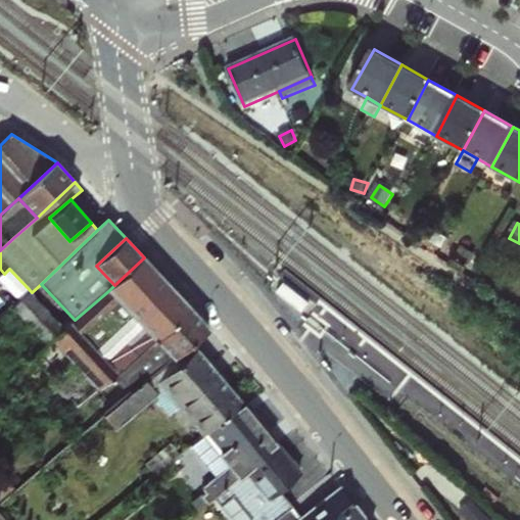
[(464,246),(457,255),(471,266),(478,256),(464,246)]
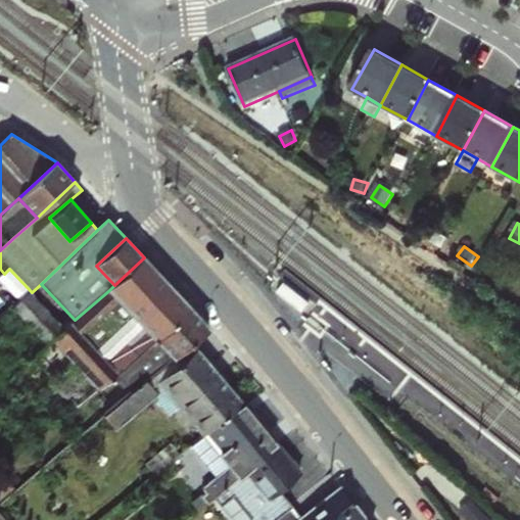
[(375,251),(369,258),(384,271),(390,263),(375,251)]
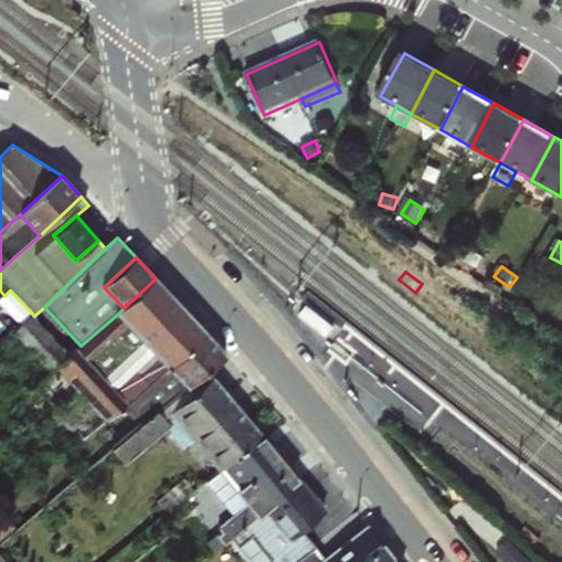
[(124,308),(118,314),(147,345),(182,308),(156,278),(124,308)]
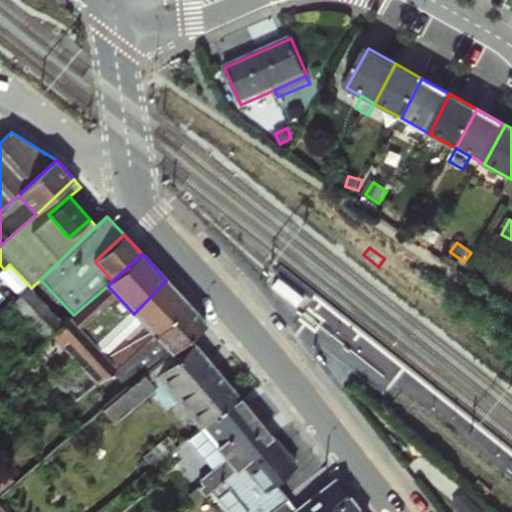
[(166,281),(134,314),(154,336),(189,306),(166,281)]
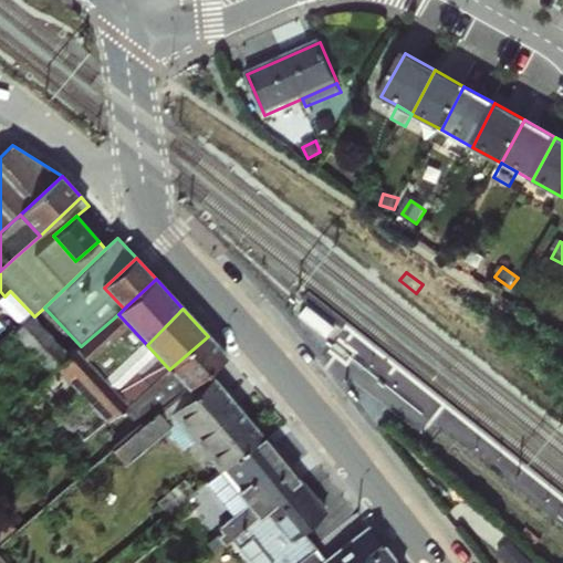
[(70,357),(52,374),(35,391),(85,444),(129,406),(169,369),(147,345),(118,314),(81,346),(70,357)]
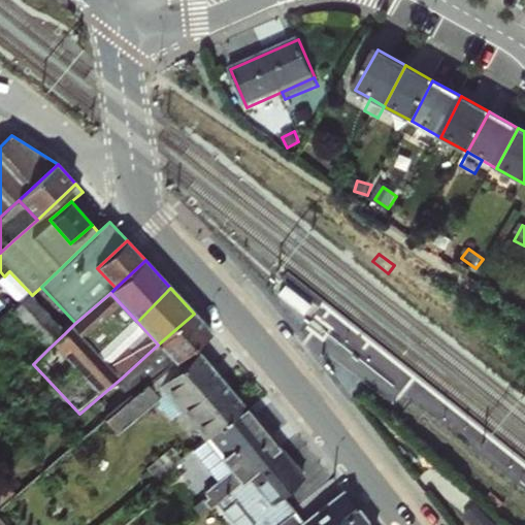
[(44,309),(32,295),(13,312),(48,349),(65,333),(44,309)]
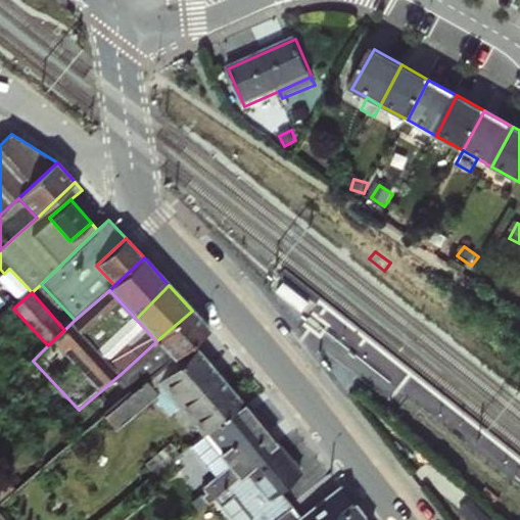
[(192,311),(156,341),(174,361),(194,343),(209,330),(192,311)]
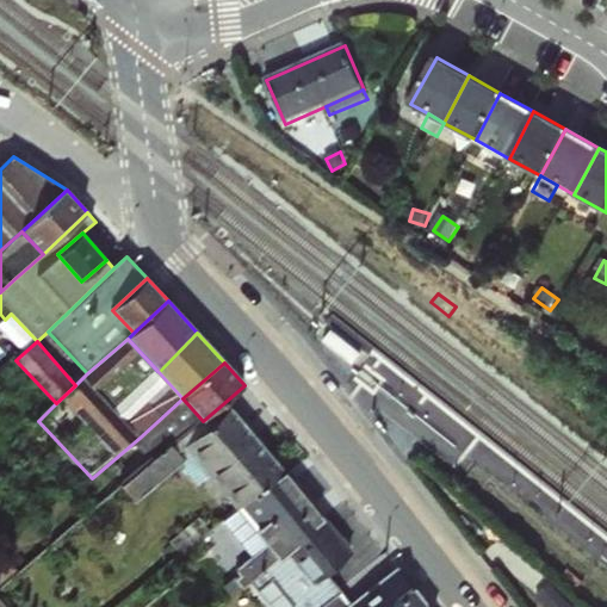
[(183,398),(140,438),(158,457),(172,444),(203,421),(183,398)]
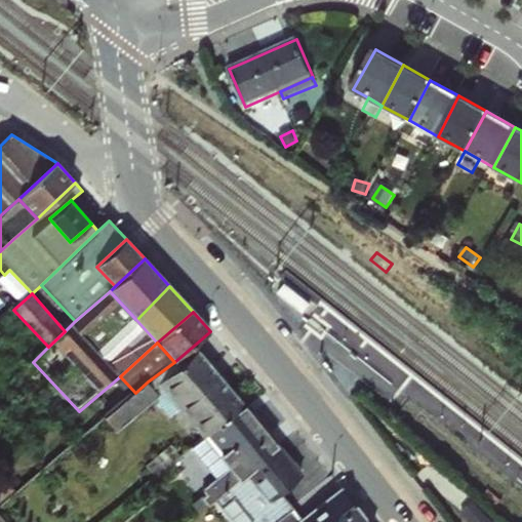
[(174,362),(148,382),(160,396),(158,398),(177,420),(184,414),(159,386),(200,351),(195,345),(174,362)]
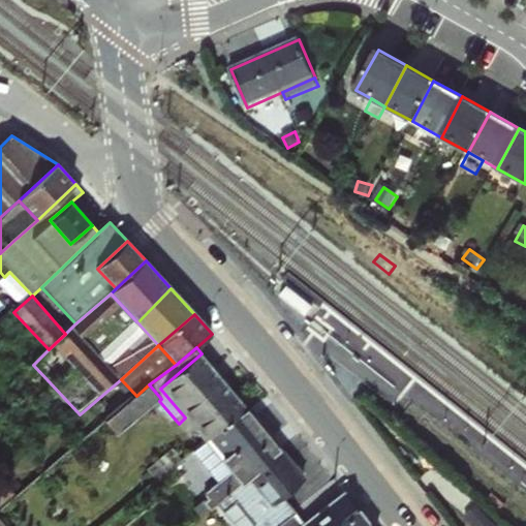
[(247,408),(202,353),(160,389),(185,418),(207,443),(210,440),(247,408)]
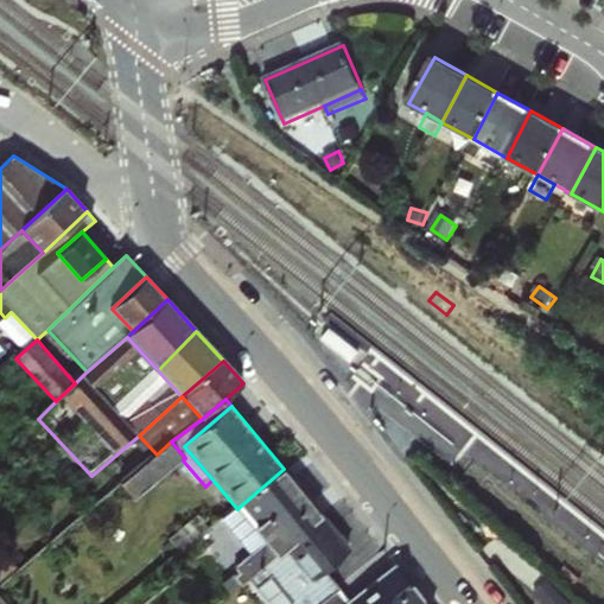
[(171,442),(157,455),(121,484),(135,500),(183,461),(185,458),(171,442)]
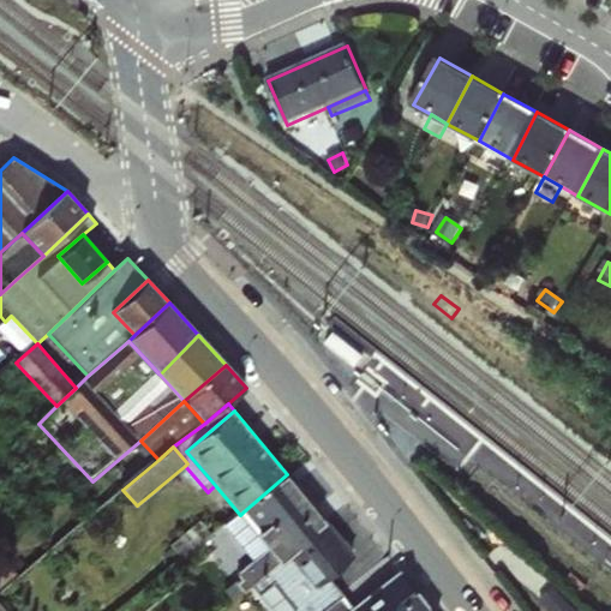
[(287,474),(244,511),(273,547),(283,562),(289,557),(330,525),(287,474)]
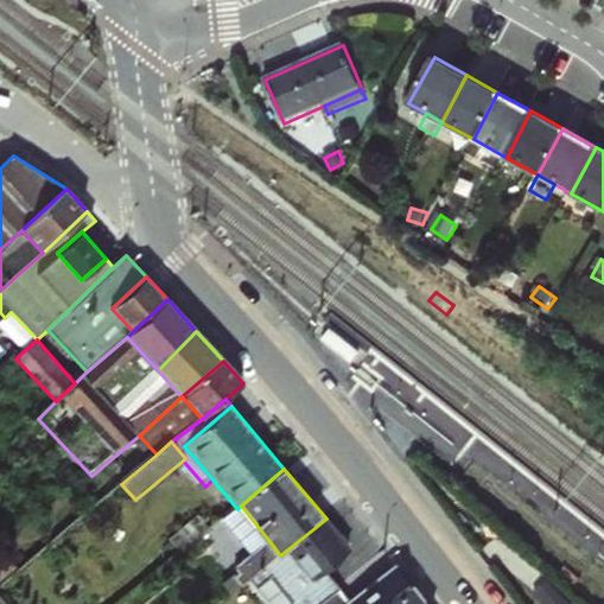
[(241,506),(237,509),(223,521),(253,554),(269,541),(241,506)]
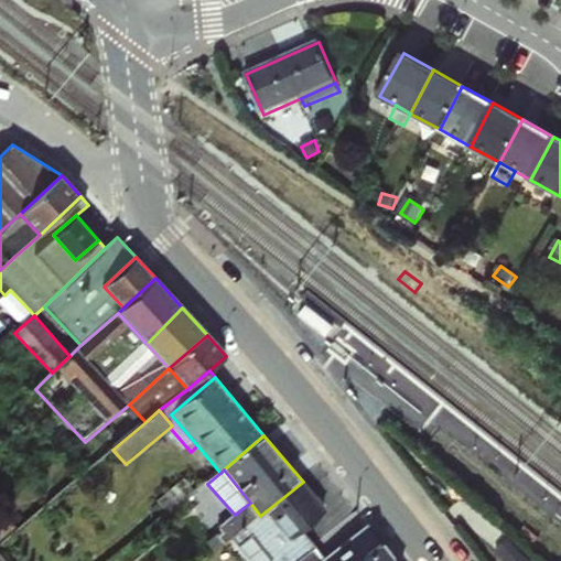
[(303,482),(266,511),(290,541),(303,530),(327,511),(303,482)]
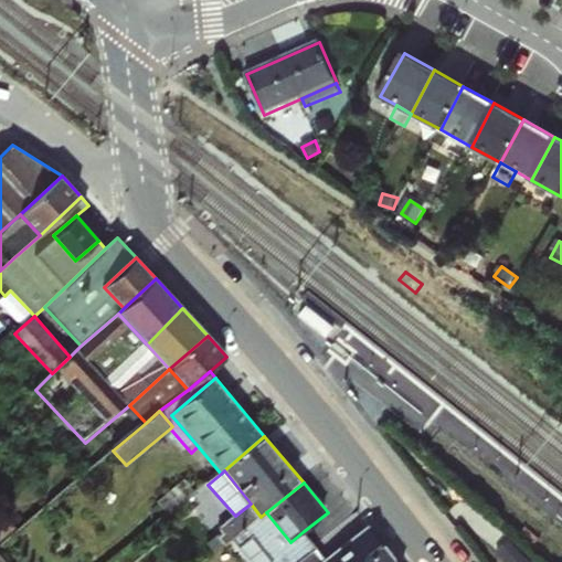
[(261,517),(251,504),(235,516),(220,528),(224,533),(220,538),(226,547),(233,540),(261,517)]
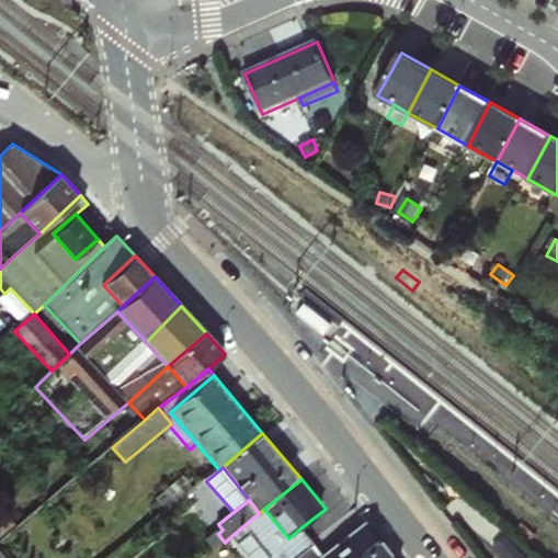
[(259,513),(231,536),(249,557),(298,557),(315,545),(302,527),(288,538),(264,509),(259,513)]
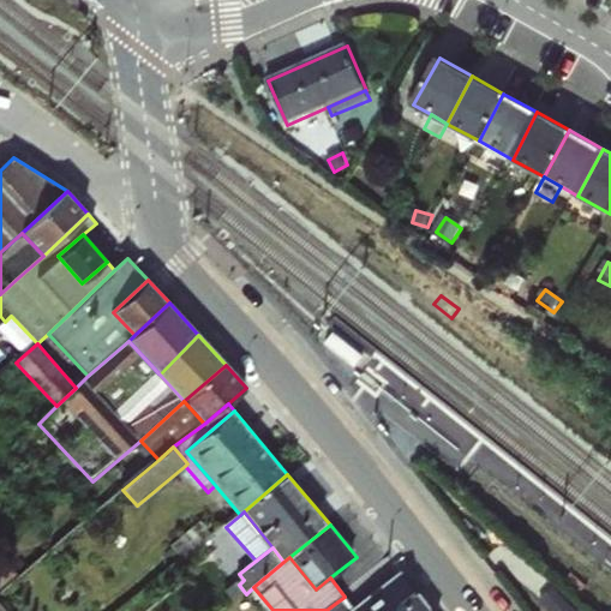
[(1,558),(0,559),(0,589),(16,576),(1,558)]
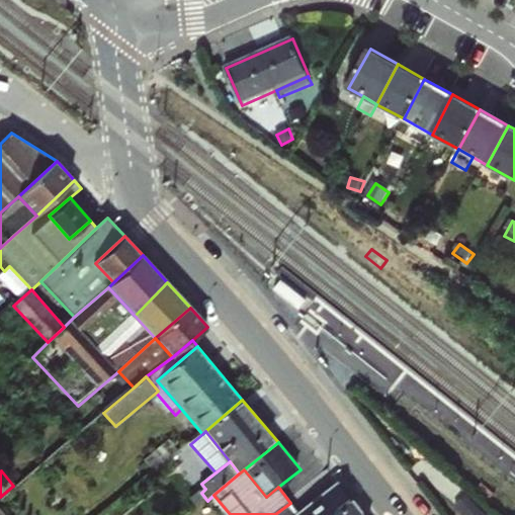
[(336,482),(298,512),(295,514),(357,514),(360,512),(336,482)]
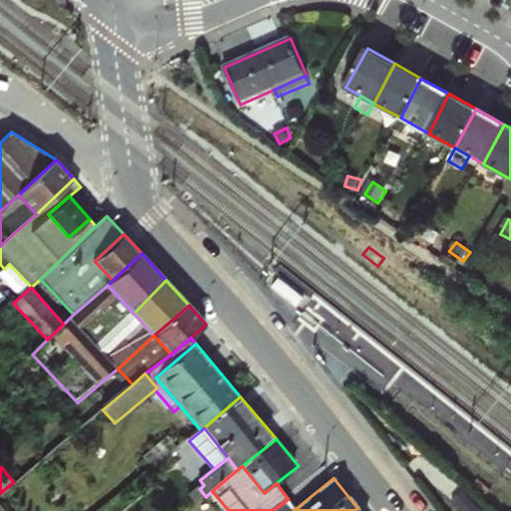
[(479,510),(465,494),(455,503),(461,510),(479,510)]
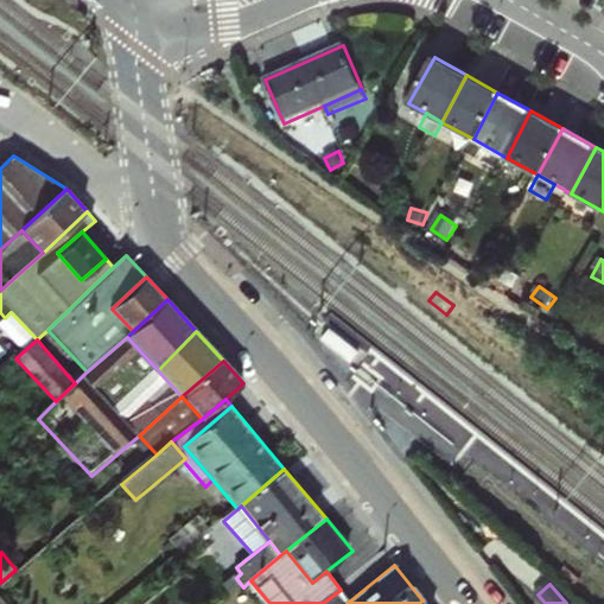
[(341,590),(323,603),(347,603),(350,601),(341,590)]
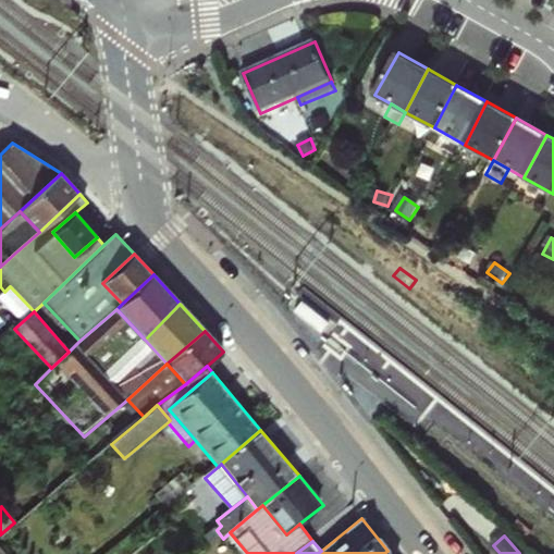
All buildings are outlined.
